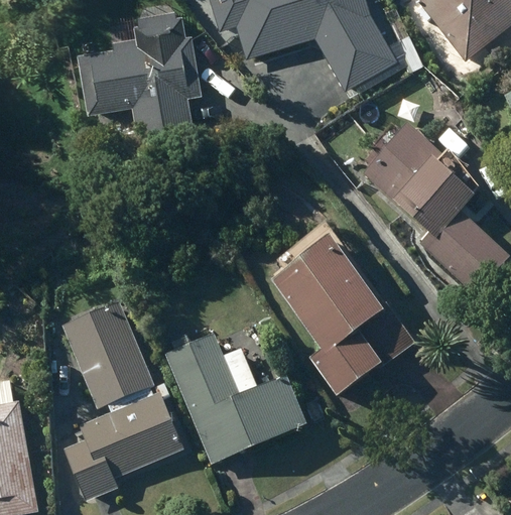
[(209,0),(220,32),(236,27),(246,59),(314,38),(345,92),(356,86),(361,95),(411,67),(397,41),(388,46),(368,10),(364,0),(209,0)]
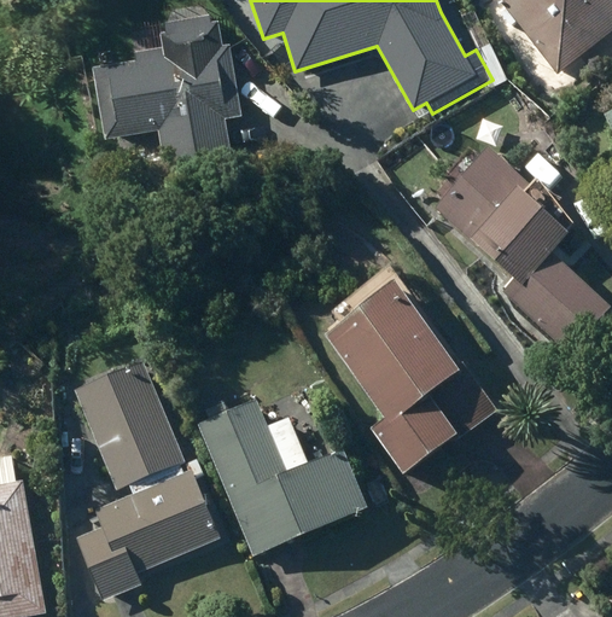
[(502,0),(558,73),(611,30),(611,0),(502,0)]
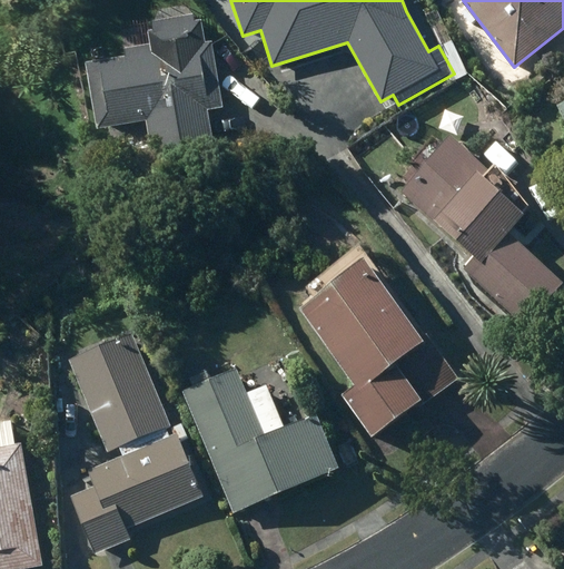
[(147,120),(156,167),(216,156),(207,110),(224,107),(211,41),(205,42),(200,15),(151,23),(152,30),(148,31),(150,42),(124,48),(125,56),(83,62),(96,129),(147,120)]
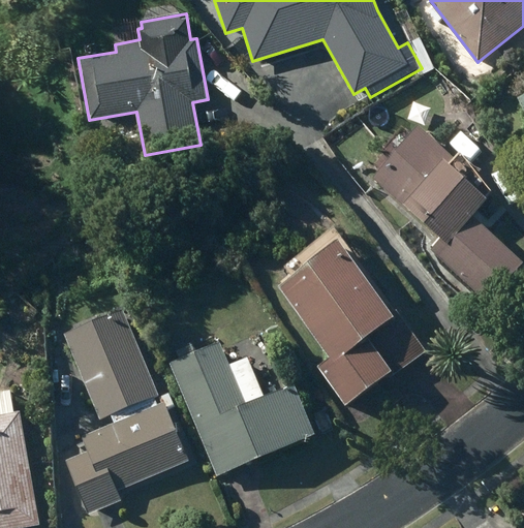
[(523,91),(513,97),(523,118),(523,91)]
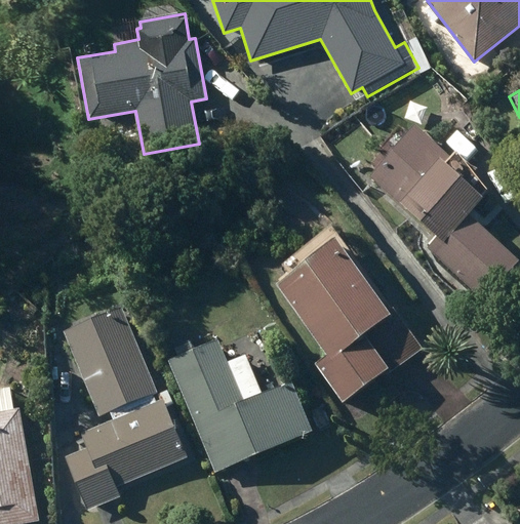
[(426,248),(482,297),(517,258),(465,212),(478,198),(440,165),(448,157),(413,125),(367,177),(435,238),(426,248)]
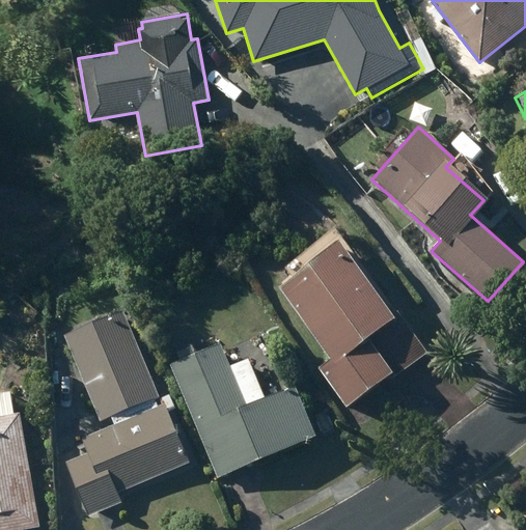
[(276,287),(328,359),(316,367),(345,408),(390,375),(392,379),(425,354),(393,309),(385,315),(333,243),(293,272),(295,274),(276,287)]
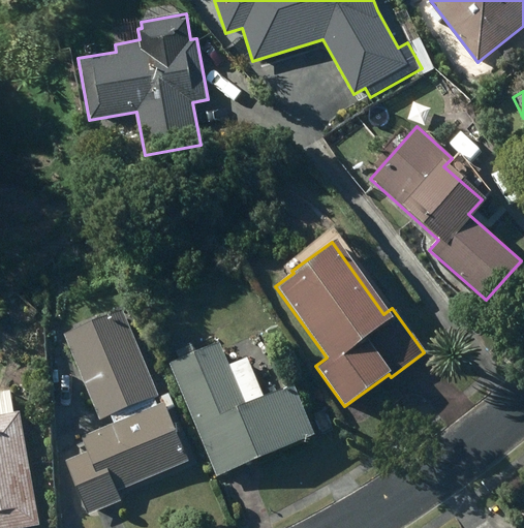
[(113,424),(82,436),(88,452),(66,461),(89,514),(120,501),(117,491),(188,461),(165,407),(174,404),(168,393),(159,397),(161,402),(156,404),(153,398),(158,396),(122,307),(63,332),(99,420),(110,415),(113,424)]
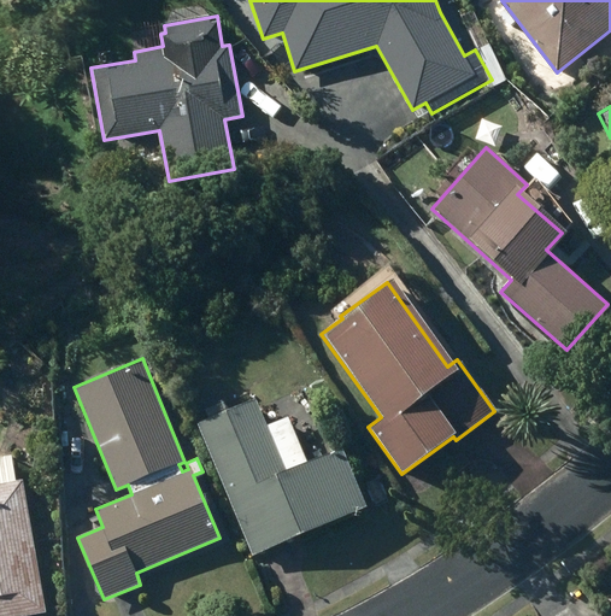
[(206,409),(210,418),(198,423),(253,555),(366,506),(341,447),(307,462),(289,417),(266,426),(256,399),(227,411),(223,402),(206,409)]
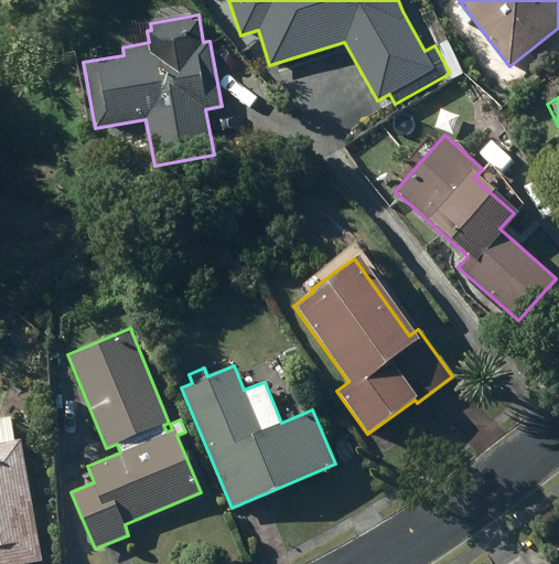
[(0,445),(0,563),(32,563),(54,561),(33,439),(0,445)]
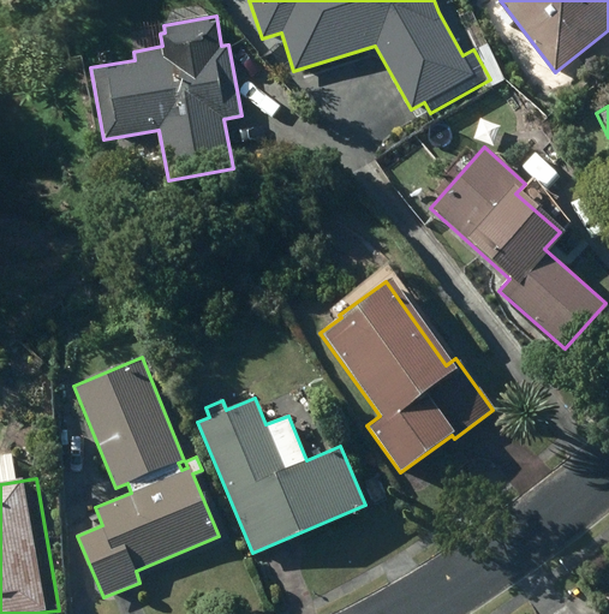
All buildings are outlined.
